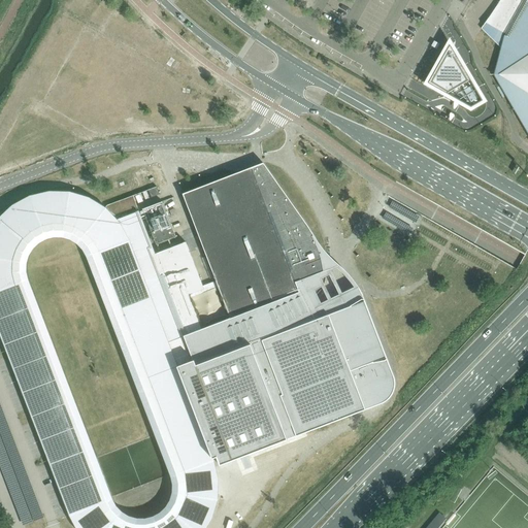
[(527,0),(500,0),(481,29),(501,52),(494,75),(527,133),(527,0)]
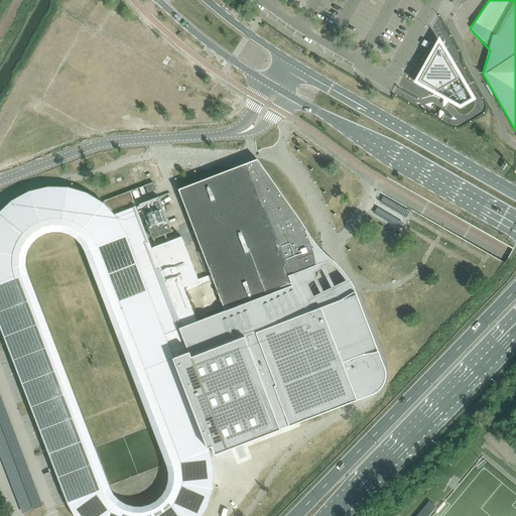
[(443,51),(439,44),(418,82),(444,97),(460,106),(472,99),(468,93),(470,91),(467,87),(465,88),(464,86),(466,85),(459,73),(457,74),(455,71),(457,70),(445,49),(443,51)]
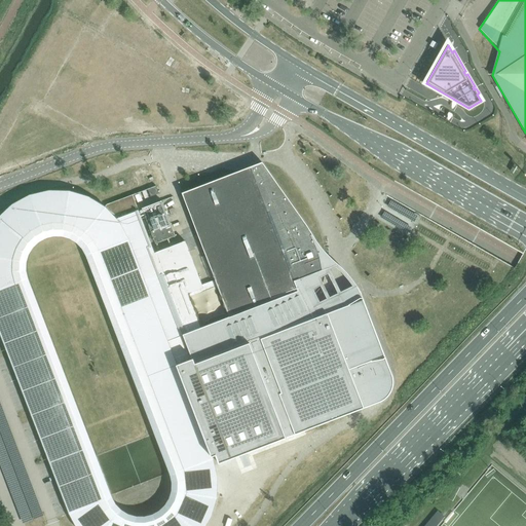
[(262,163),(250,167),(299,294),(301,300),(308,297),(311,296),(314,295),(316,292),(320,289),(322,286),(323,283),(324,280),(324,277),(324,273),(324,272),(324,271),(323,263),(320,251),(316,246),(313,236),(310,231),(262,163)]
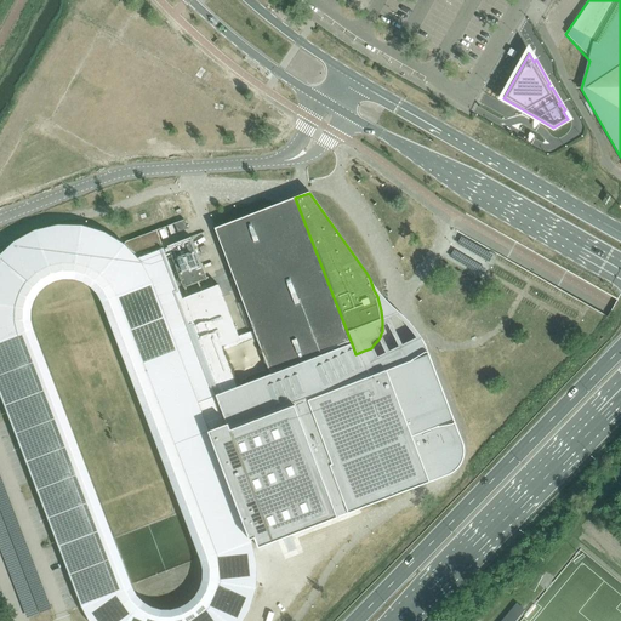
[(254,330),(239,336),(218,285),(182,298),(181,298),(180,300),(216,397),(227,425),(214,429),(209,432),(249,539),(250,539),(250,540),(251,540),(255,539),(258,548),(281,539),(283,539),(291,535),(359,510),(412,489),(438,479),(440,478),(448,476),(449,476),(449,474),(450,474),(451,474),(451,473),(453,473),(454,473),(454,472),(455,472),(455,471),(456,471),(456,469),(457,469),(457,468),(459,468),(459,467),(460,467),(460,466),(461,466),(461,465),(461,463),(462,463),(462,462),(462,461),(463,461),(463,460),(463,459),(463,457),(465,456),(465,455),(465,454),(465,453),(465,451),(465,450),(465,449),(465,448),(465,446),(463,446),(463,445),(463,444),(463,443),(426,346),(425,345),(425,343),(423,343),(423,342),(422,342),(421,342),(420,341),(419,341),(417,341),(416,341),(416,342),(415,342),(406,347),(400,349),(371,364),(364,351),(355,354),(353,347),(295,198),(280,204),(215,228),(215,229),(254,330)]
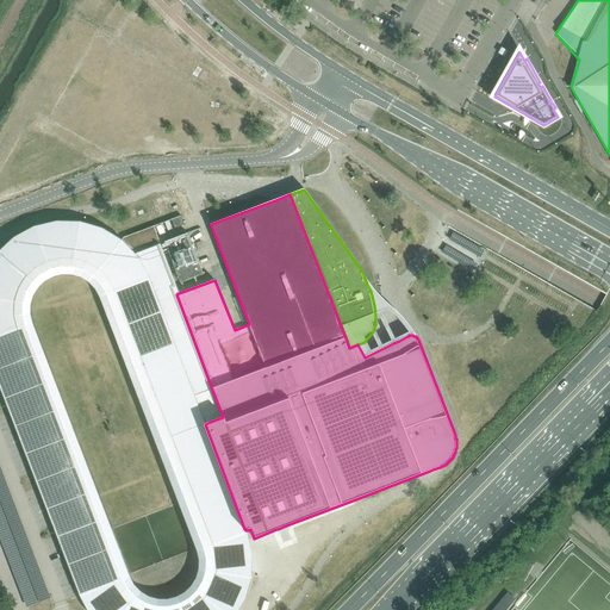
[(181,217),(172,221),(175,229),(185,225),(181,217)]
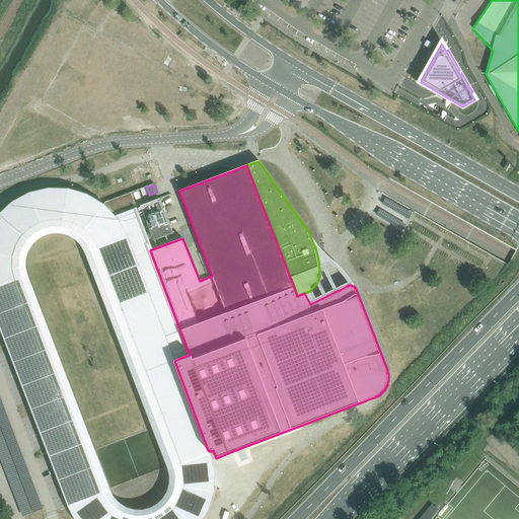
[(202,518),(207,511),(212,499),(214,486),(214,472),(212,459),(216,458),(213,450),(210,451),(209,451),(209,450),(208,450),(174,361),(178,359),(190,355),(180,331),(150,250),(151,249),(136,208),(129,211),(129,212),(135,228),(125,232),(123,233),(116,221),(113,217),(116,216),(104,205),(103,205),(94,198),(82,193),(70,191),(57,191),(45,191),(32,194),(19,199),(8,208),(0,216),(0,316),(70,498),(76,513),(79,518),(202,518)]
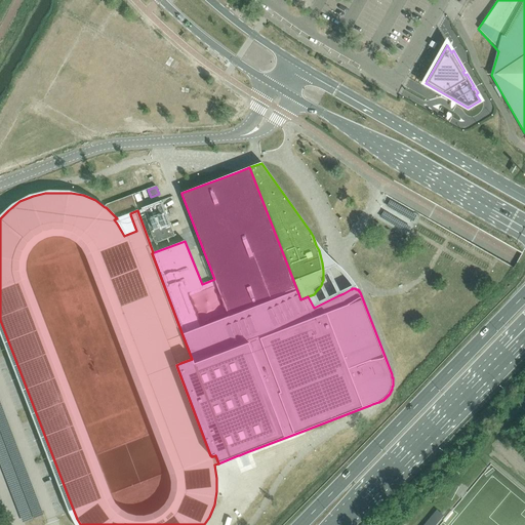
[(106,205),(105,207),(106,207),(117,218),(130,213),(137,210),(138,210),(137,208),(137,209),(135,205),(136,205),(132,195),(106,205)]
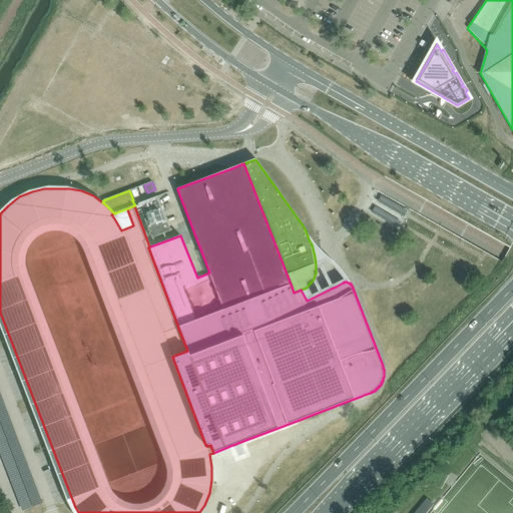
[(157,196),(138,204),(151,238),(162,234),(171,230),(157,196)]
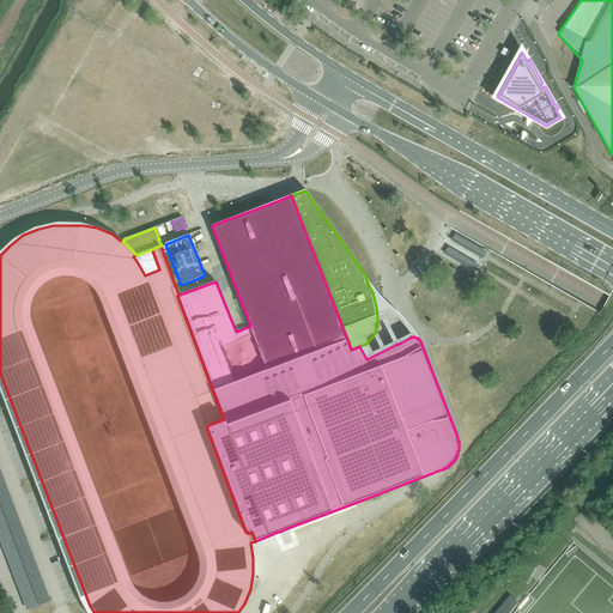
[(137,255),(133,256),(137,261),(145,275),(147,274),(159,269),(152,250),(152,249),(137,255)]
